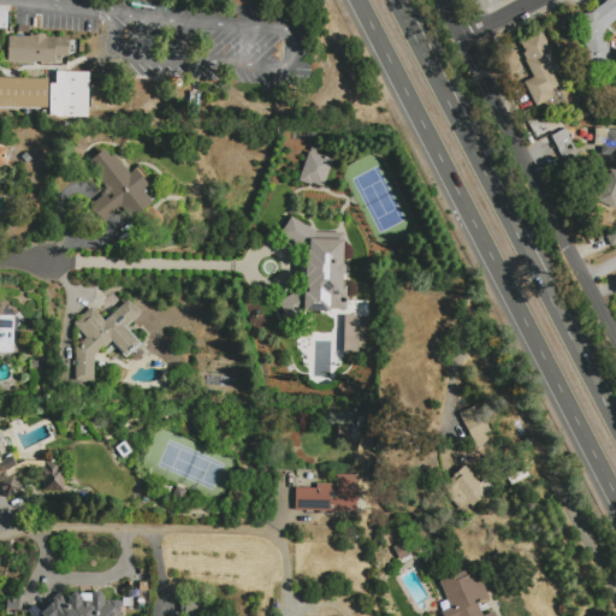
[(615,0),(615,19),(605,28),(609,58),(615,57),(615,70),(587,75),(581,15),(590,15),(610,0),(611,3),(615,0)]
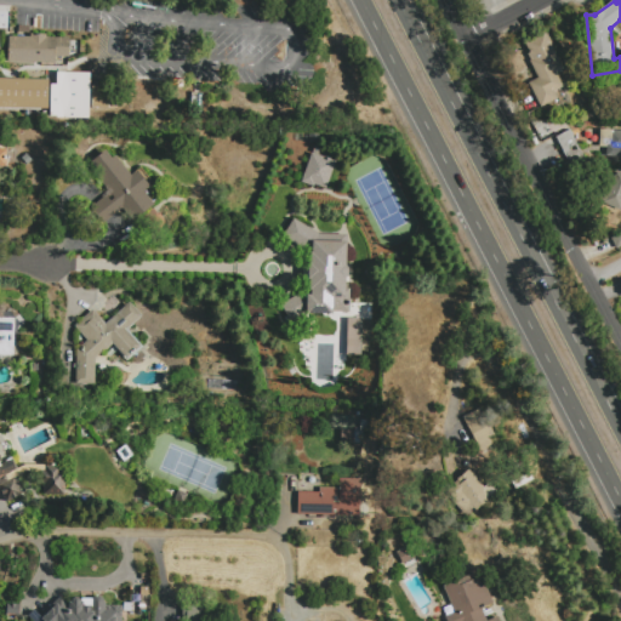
[(558,100),(541,108),(529,83),(537,78),(530,63),(531,62),(528,55),(530,53),(524,43),(545,32),(546,34),(547,34),(552,44),(551,44),(564,70),(557,74),(563,87),(553,92),(558,100)]
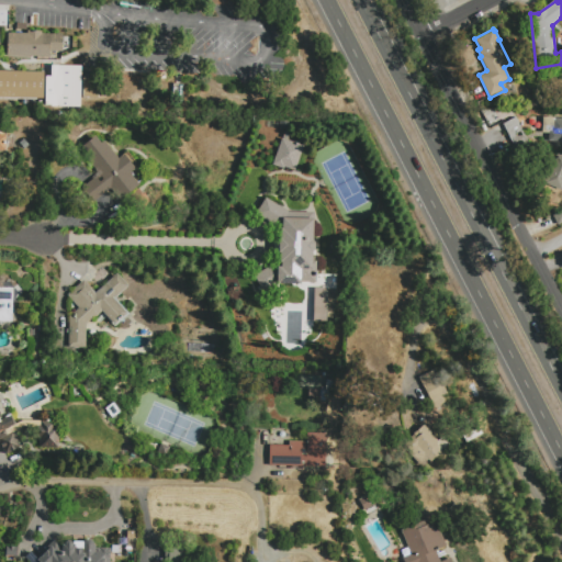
[(64,35),(63,52),(51,52),(49,58),(8,57),(8,56),(9,33),(26,34),(26,31),(42,31),(42,34),(64,35)]
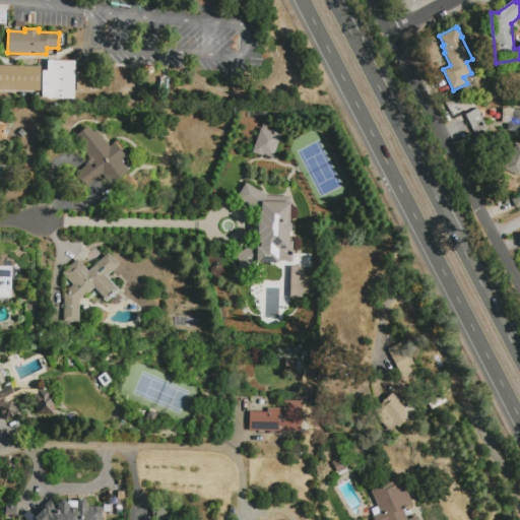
[(76,62),(75,101),(43,100),(44,71),(48,71),(48,61),(76,62)]
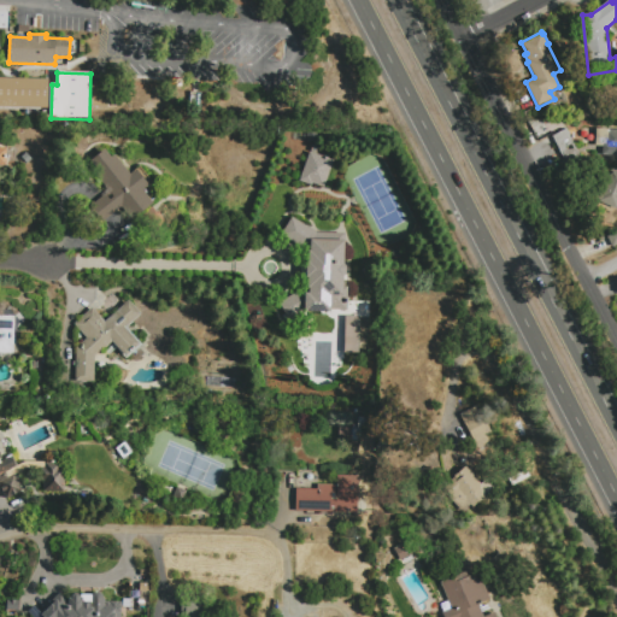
[(48,109),(0,107),(0,78),(48,80),(48,109)]
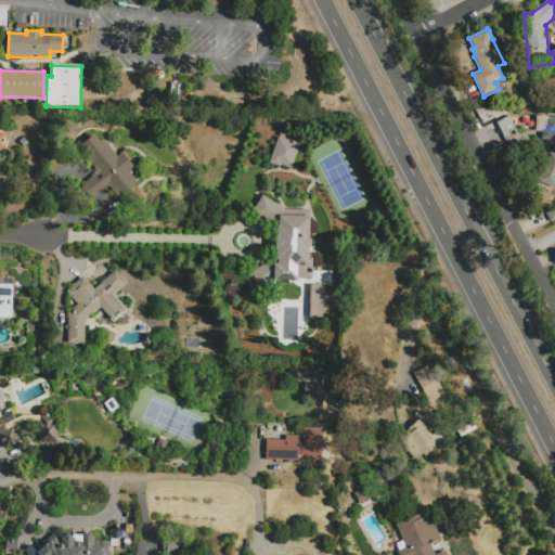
[(82,98),(84,77),(103,78),(103,98),(82,98)]
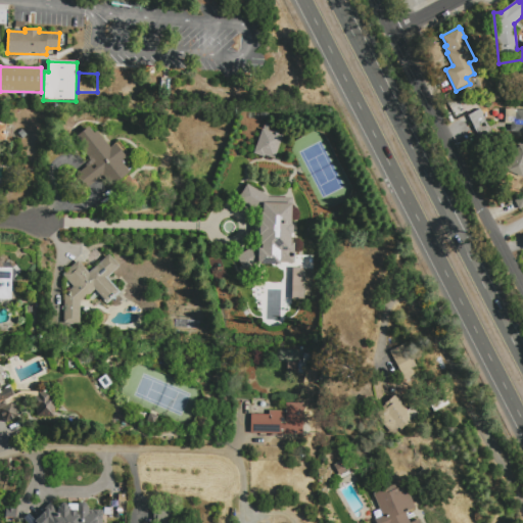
[(468,115),(479,109),(494,139),(483,144),(468,115)]
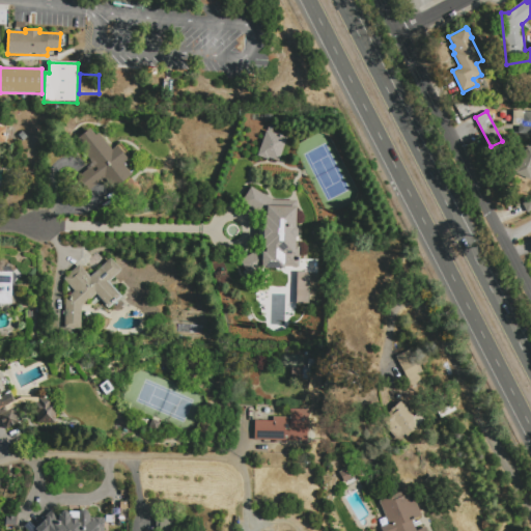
[(530,135),(518,135),(519,127),(512,127),(512,111),(524,111),(524,112),(530,112),(530,135)]
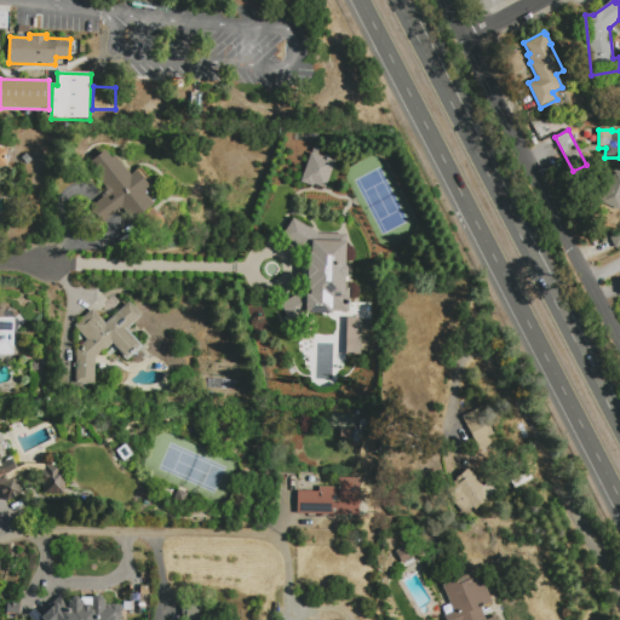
[(311,153),(336,161),(325,188),(314,184),(314,187),(300,182),(311,153)]
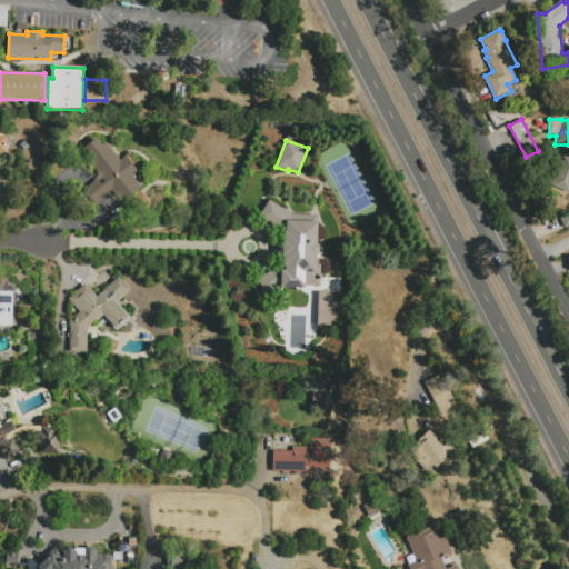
[(126,157),(138,171),(132,176),(141,187),(121,202),(112,190),(93,205),(82,190),(100,176),(85,156),(105,141),(120,161),(126,157)]
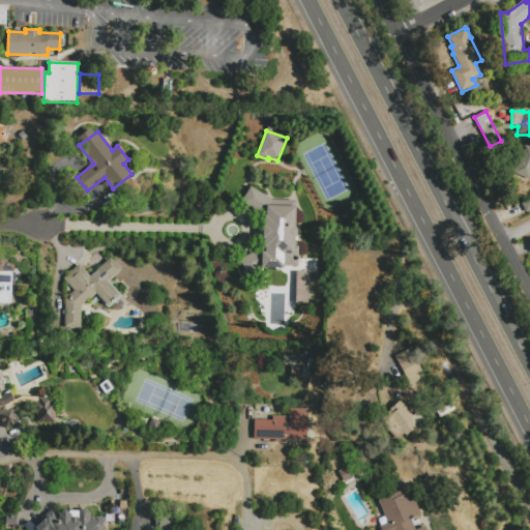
[(529,147),(529,178),(529,181),(514,175),(527,146),(529,147)]
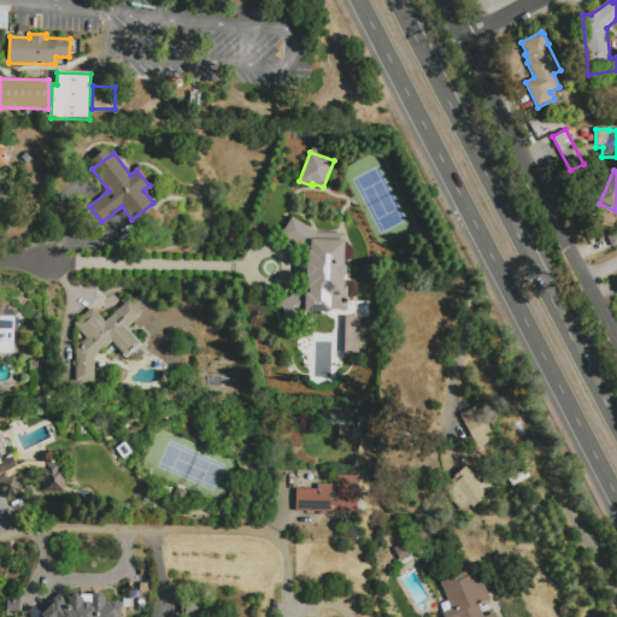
[(345,234),(345,264),(346,266),(347,269),(347,271),(346,275),(345,276),(344,287),(348,287),(348,311),(331,311),(331,312),(329,313),(328,315),(327,315),(324,316),(322,315),(321,315),(319,312),(305,312),(289,321),(280,303),(304,291),(307,291),(309,278),(307,278),(307,263),(309,263),(309,251),(282,235),(292,218),(317,234),(345,234)]
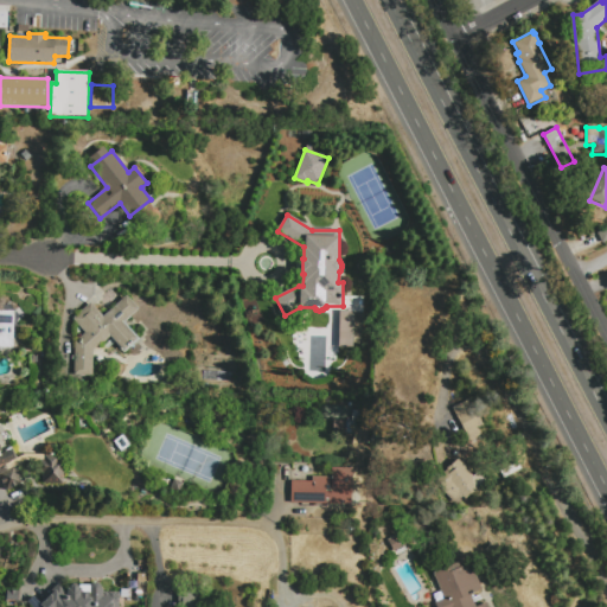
[(91,376),(75,375),(75,343),(85,333),(74,319),(90,304),(103,317),(126,296),(138,310),(122,323),(136,339),(123,351),(110,336),(100,346),(98,345),(93,350),(91,376)]
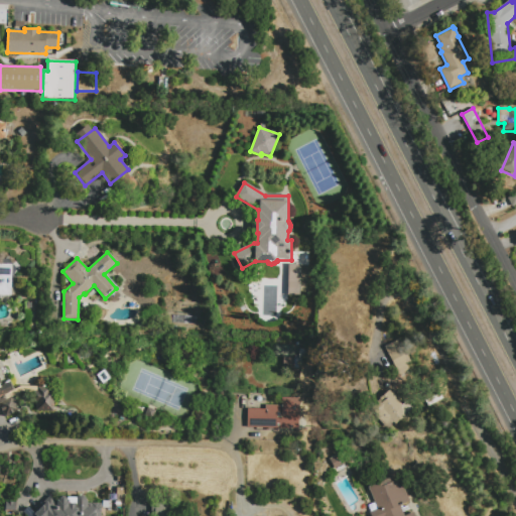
[(0,264),(12,265),(11,296),(0,295),(0,264)]
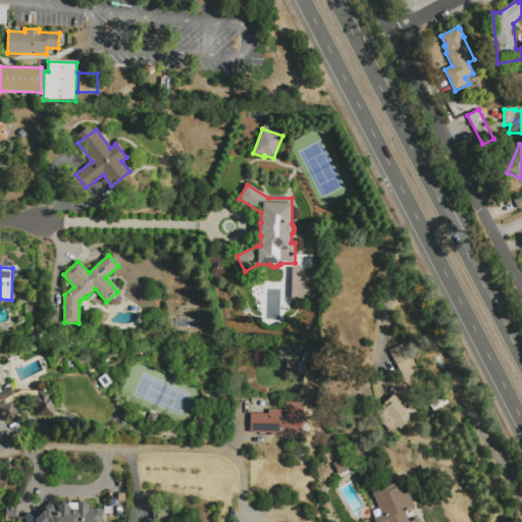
[(304,268),(304,299),(291,299),(291,268),(304,268)]
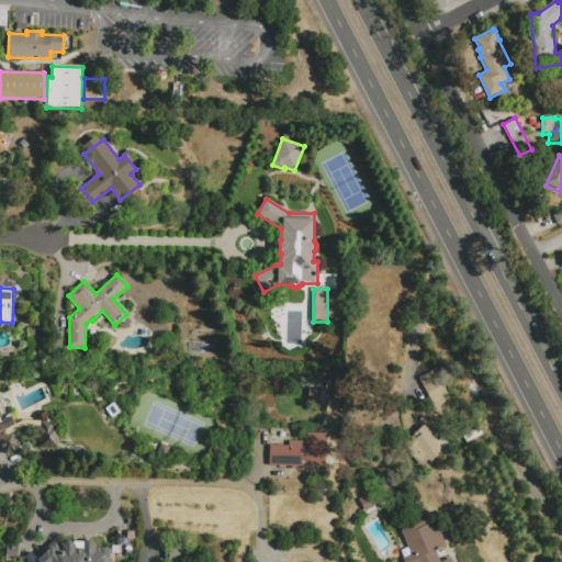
[(448,401),(434,407),(418,378),(434,371),(448,401)]
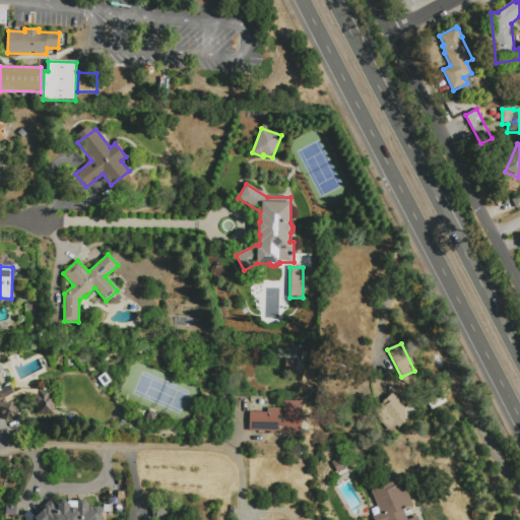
[(296,361),(301,361),(302,351),(308,351),(307,362),(304,362),(304,372),(296,372),(296,361)]
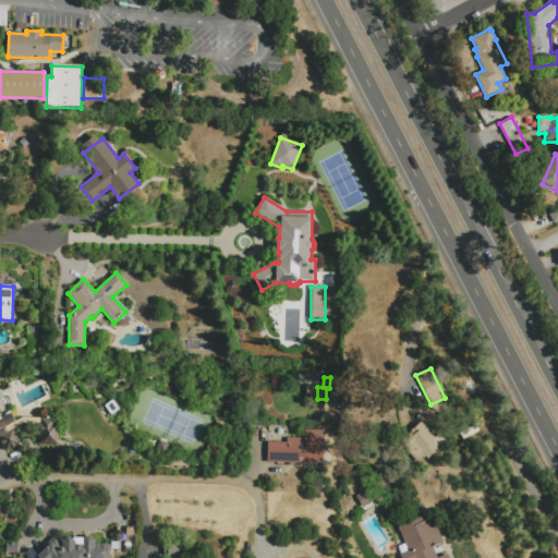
[(0,412),(2,416),(5,415),(7,415),(10,414),(14,421),(23,417),(55,417),(55,423),(59,424),(58,444),(39,444),(39,434),(35,434),(36,424),(24,423),(13,428),(20,444),(5,450),(0,438),(0,412)]
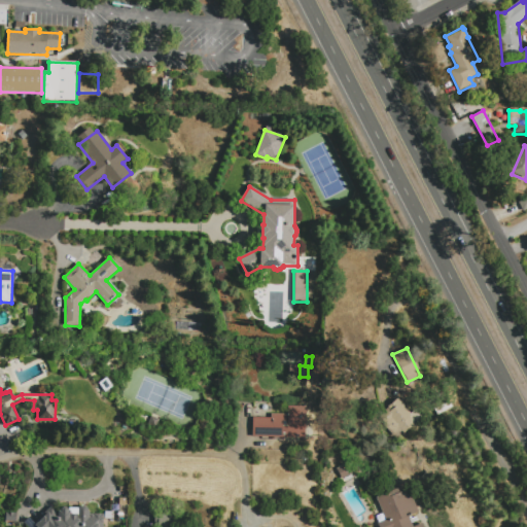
[(384,411),(397,398),(410,414),(415,409),(423,418),(403,433),(402,431),(395,437),(383,423),(385,422),(380,417),(386,412),(384,411)]
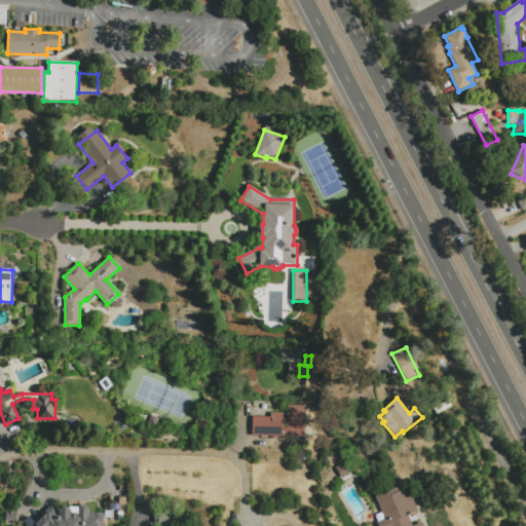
[(304,440),(253,438),(254,416),(270,417),(270,412),(288,413),(288,406),(305,406),(304,440)]
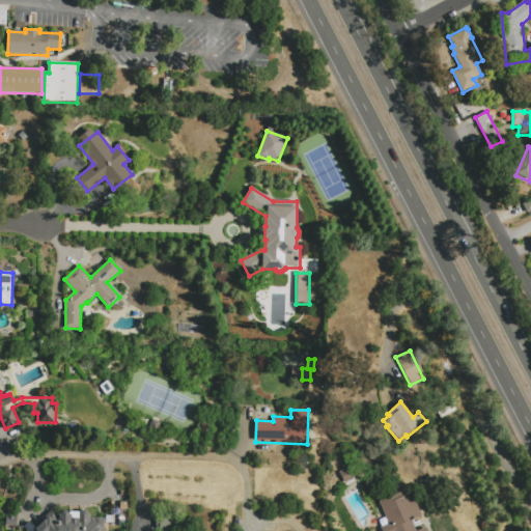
[(339,473),(347,468),(354,477),(344,482),(339,473)]
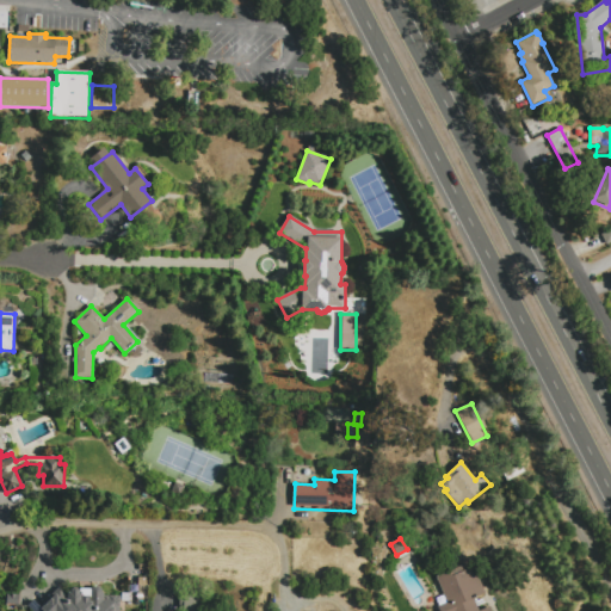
[(438,610),(437,606),(448,603),(437,576),(461,567),(463,572),(473,567),(485,593),(474,598),(479,610),(489,606),(491,610),(438,610)]
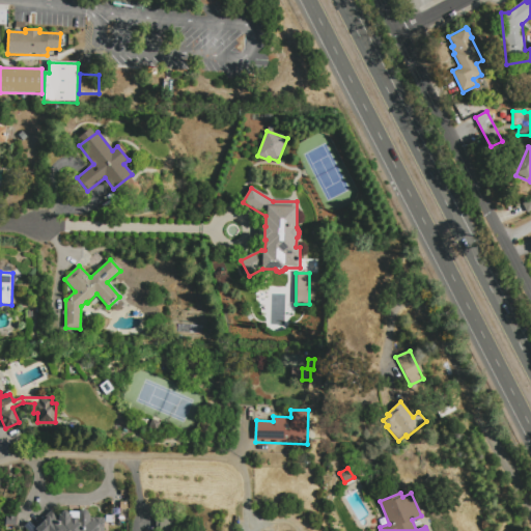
[(105,520),(105,530),(25,530),(23,529),(29,524),(34,529),(53,511),(59,519),(59,516),(62,516),(63,514),(63,513),(65,512),(67,513),(68,514),(70,516),(72,516),(72,520),(80,520),(80,515),(81,513),(81,512),(83,511),(85,511),(87,512),(88,513),(89,515),(89,516),(91,516),(91,520),(105,520)]
